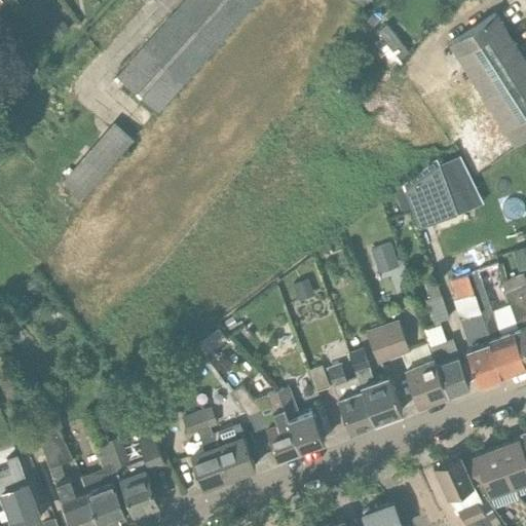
[(186,0),(119,76),(157,110),(255,0),(186,0)]
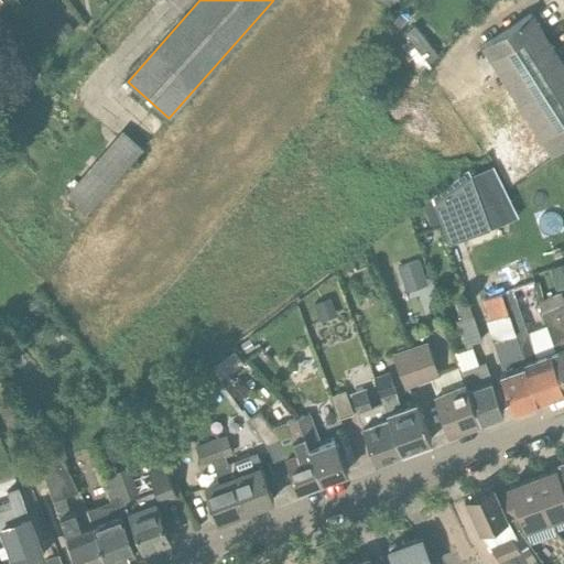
[(481,46),(539,134),(551,153),(563,144),(563,63),(532,13),(481,46)]
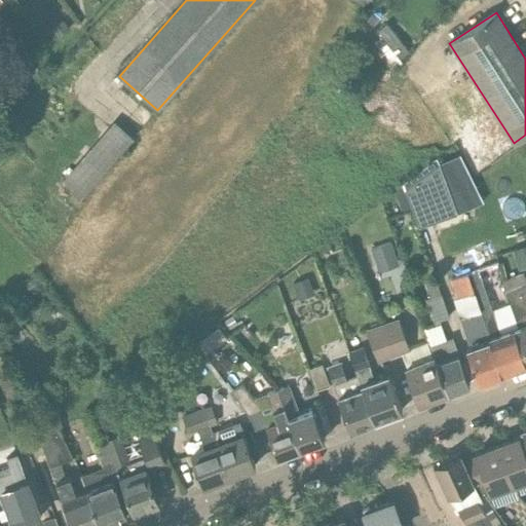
[(51,29),(59,37),(69,29),(63,21),(51,29)]
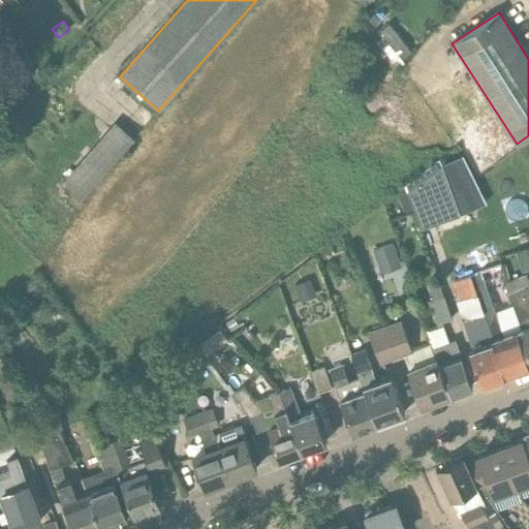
[(411,51),(389,24),(378,32),(401,59),(411,51)]
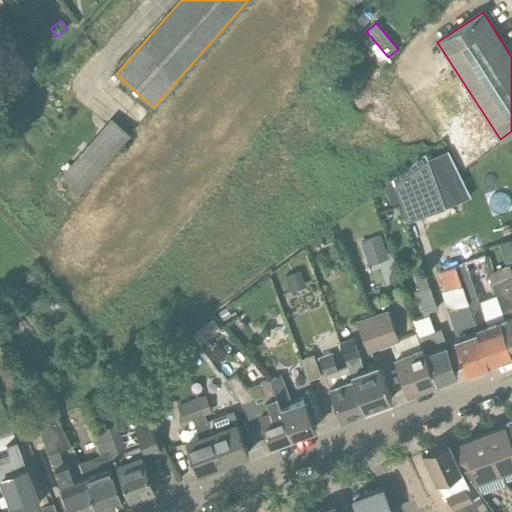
[(116,116),(63,174),(81,191),(134,133),(116,116)]
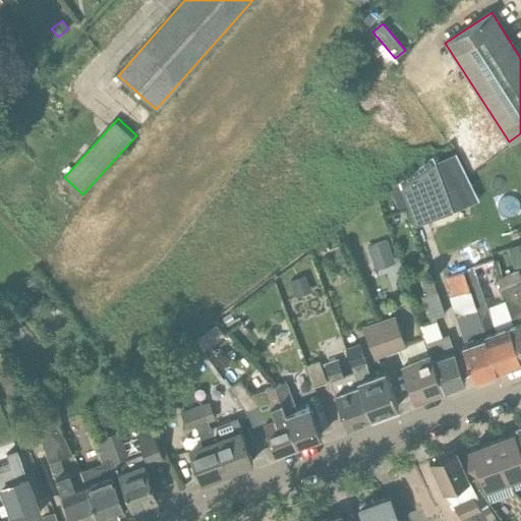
[(436,162),(401,187),(415,224),(453,211),(436,162)]
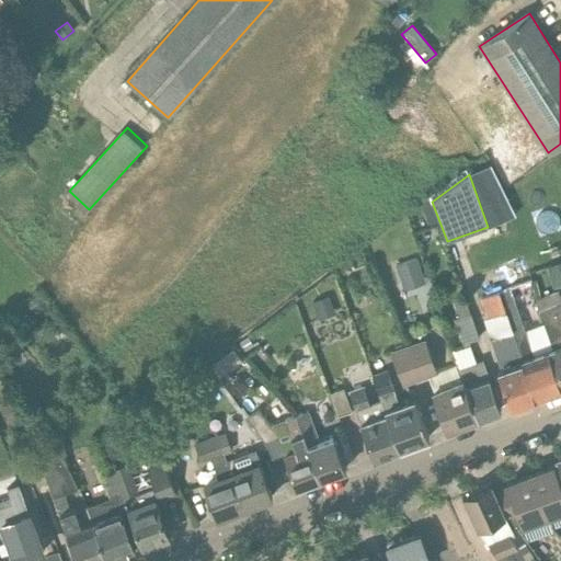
[(436,220),(430,201),(419,204),(426,225),(436,220)]
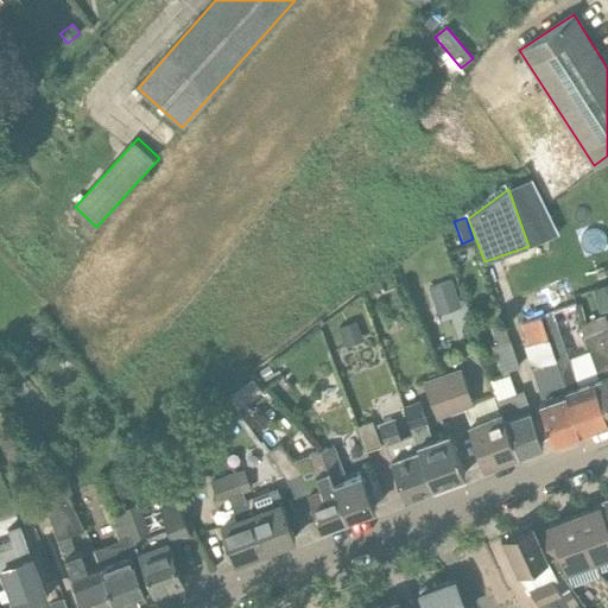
[(450,279),(429,286),(437,315),(460,306),(450,279)]
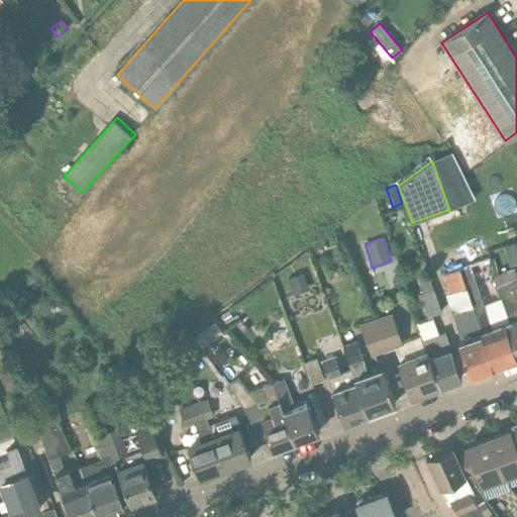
[(452,267),(493,259),(488,238),(448,247),(452,267)]
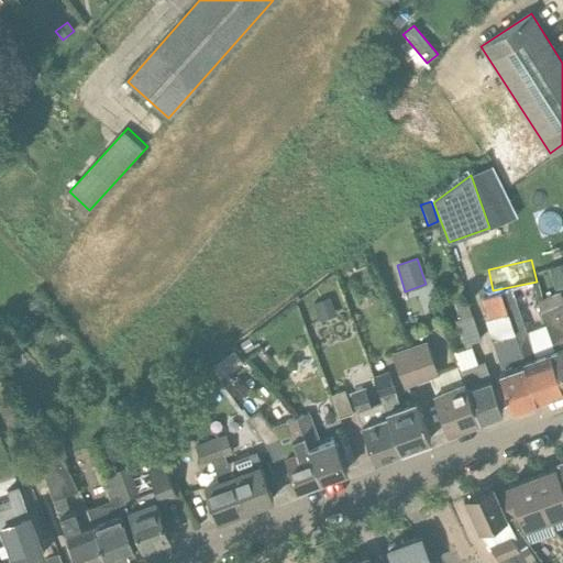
[(562,262),(549,267),(554,287),(562,284),(562,262)]
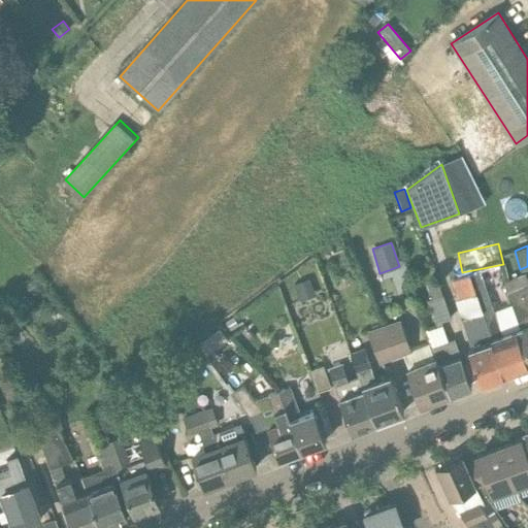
[(468,275),(504,374),(527,365),(527,350),(520,329),(516,331),(515,329),(501,335),(483,285),(477,272),(468,275)]
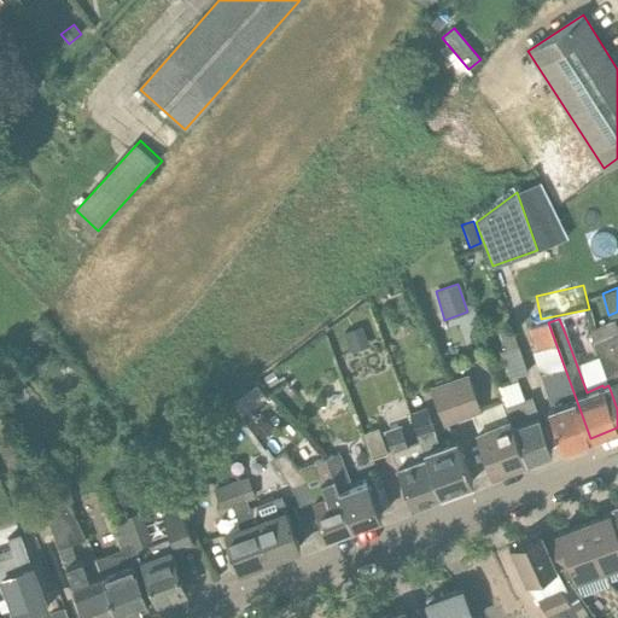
[(608,385),(617,409),(617,330),(614,320),(590,330),(610,385),(608,385)]
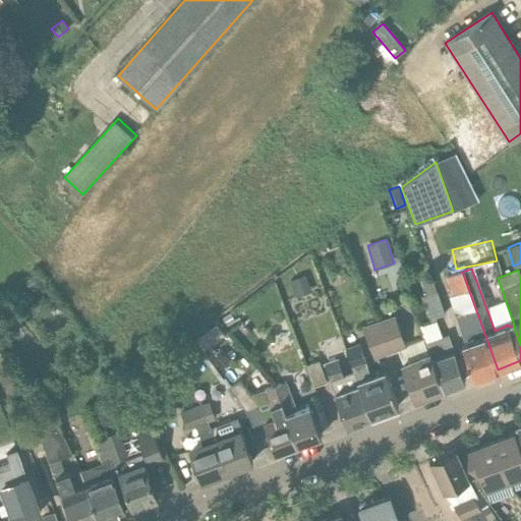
[(498,369),(462,272),(445,277),(452,296),(449,297),(466,343),(462,345),(474,378),(498,369)]
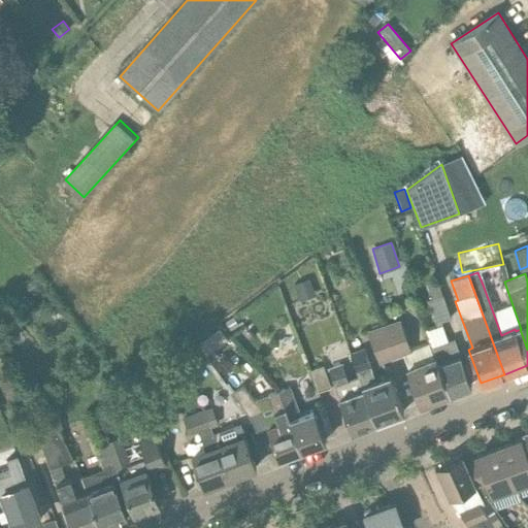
[(294,284),(299,296),(312,290),(308,278),(294,284)]
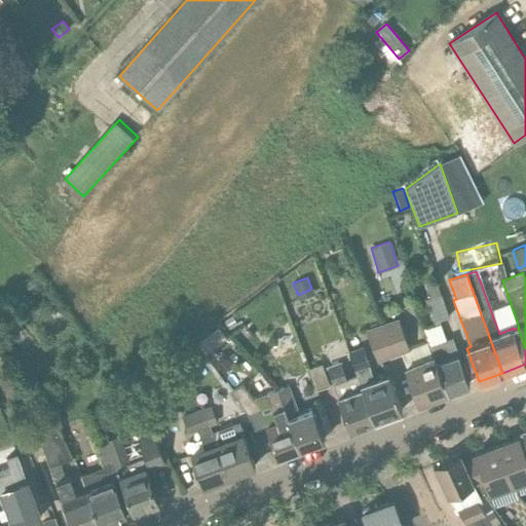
[(434,325),(440,323),(440,321),(450,316),(436,278),(424,283),(429,298),(424,300),(434,325)]
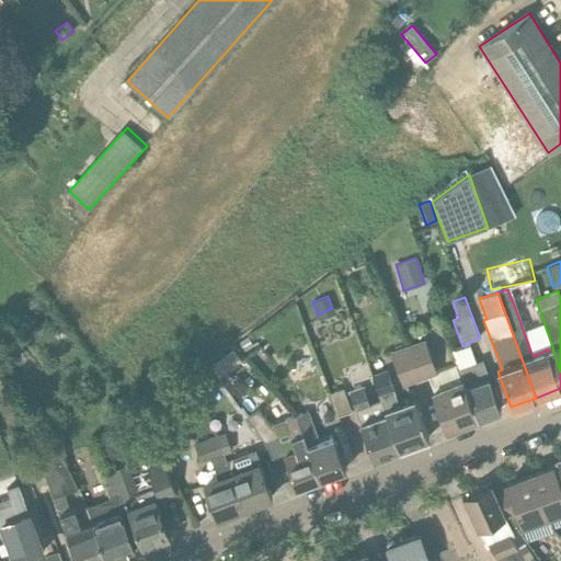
[(0,344),(3,348),(15,340),(9,329),(0,334),(0,344)]
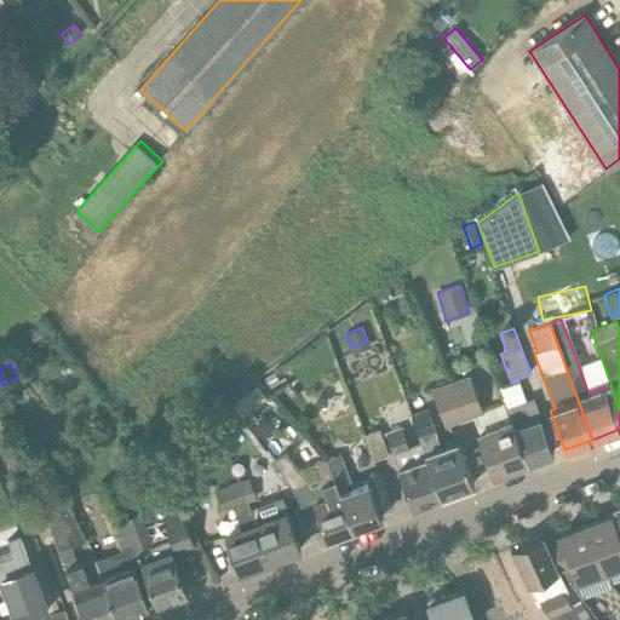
[(264,378),(270,388),(280,382),(273,372),(264,378)]
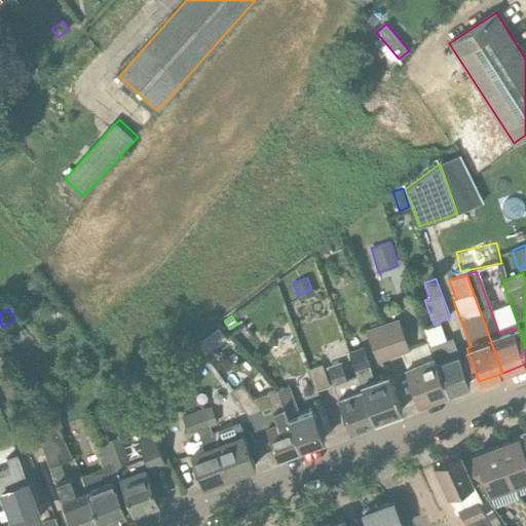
[(381,326),(391,355),(409,349),(398,320),(381,326)]
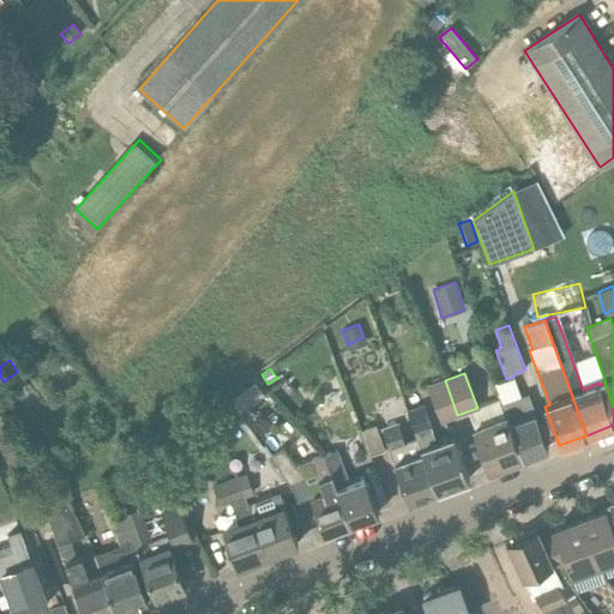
[(457,415),(445,380),(429,386),(443,421),(457,415)]
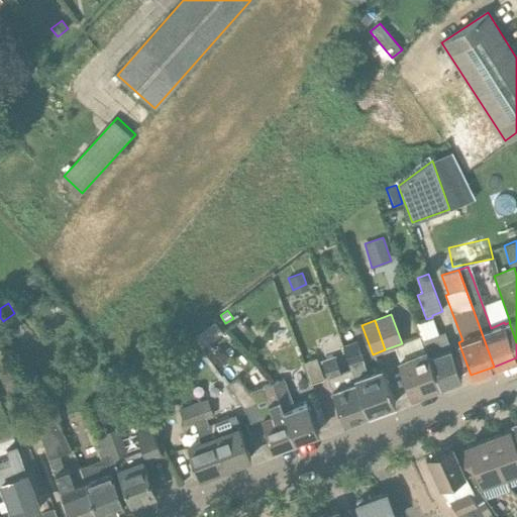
[(205,343),(197,332),(193,336),(200,346),(205,343)]
